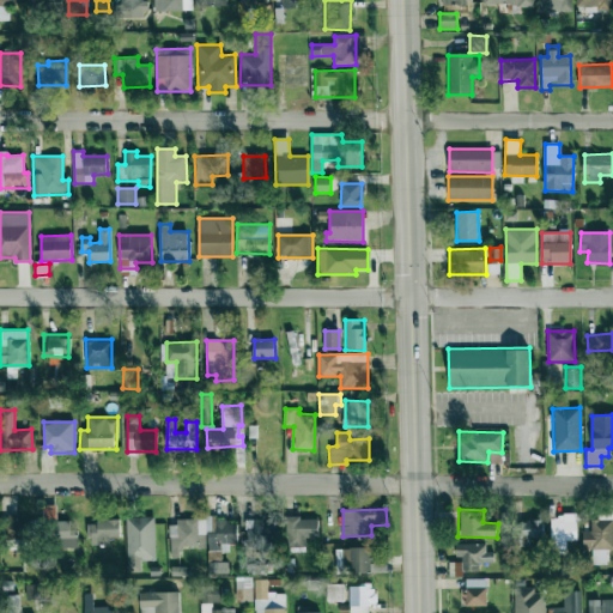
[(17,520),(17,514),(7,513),(6,539),(36,540),(37,520),(17,520)]
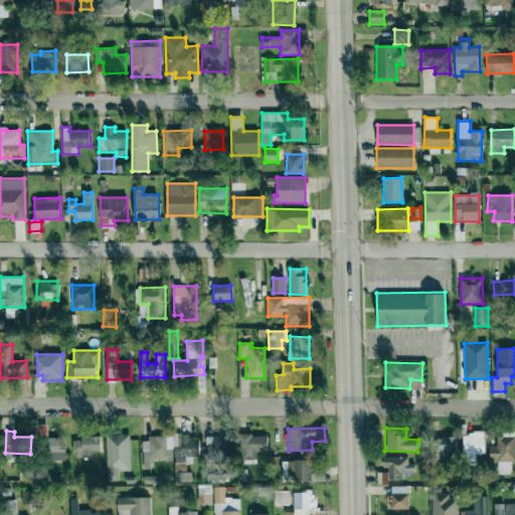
[(130,434),(106,435),(107,479),(118,479),(118,471),(131,471),(130,434)]
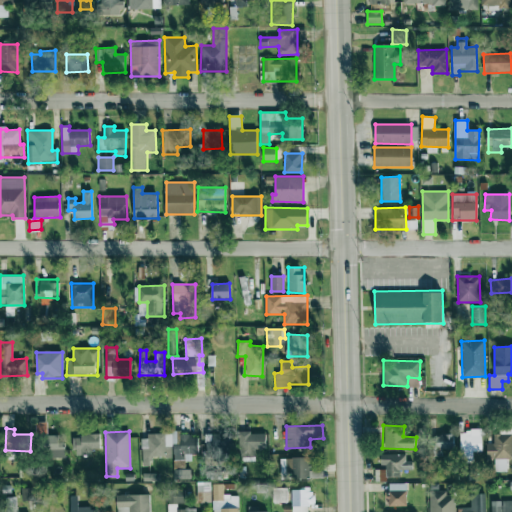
[(473,459),(473,452),(481,451),(481,431),(461,431),(462,459),(473,459)]
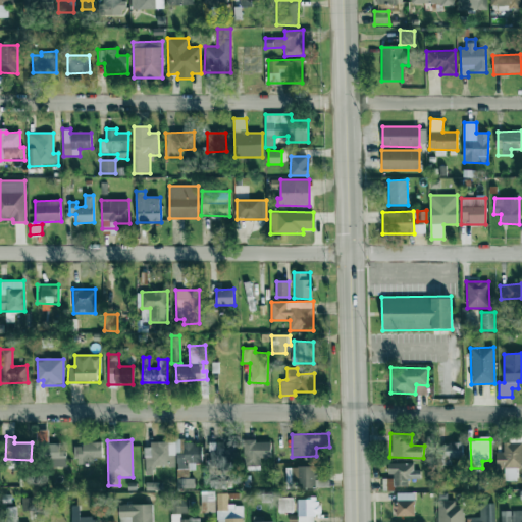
[(270,458),(270,440),(243,441),(243,470),(260,470),(260,458),(270,458)]
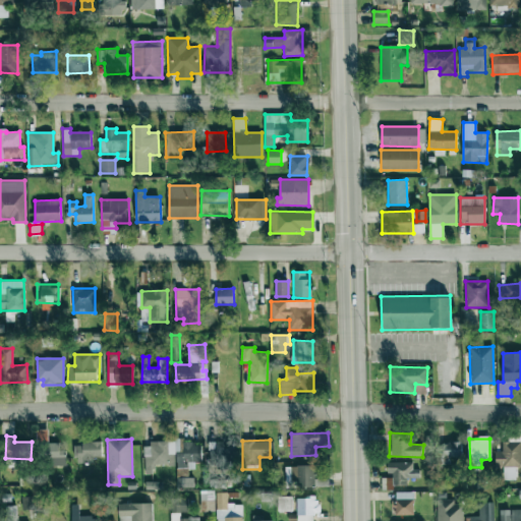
[(143,442),(145,474),(153,474),(153,465),(175,464),(176,468),(195,468),(194,462),(201,461),(200,444),(184,444),(184,441),(143,442)]
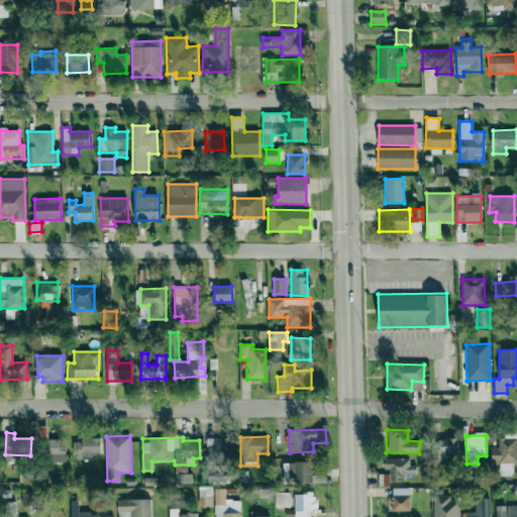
[(207,437),(207,463),(233,463),(233,438),(207,437)]
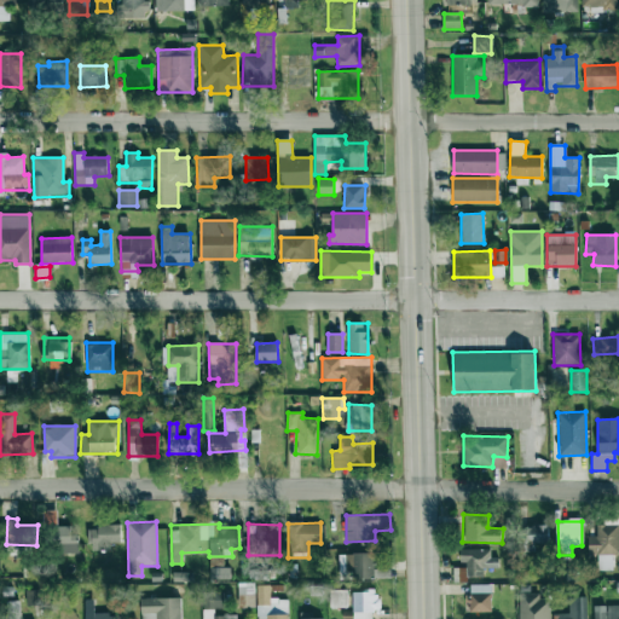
[(548,525),(520,526),(520,551),(534,551),(534,543),(549,543),(548,525)]
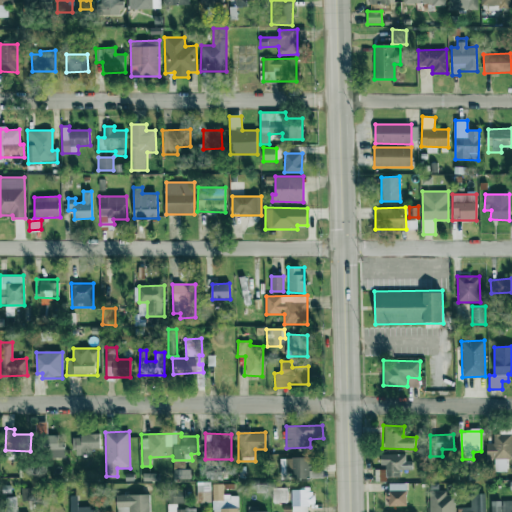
[(486,444),(487,459),(494,459),(494,471),(507,471),(506,458),(511,457),(511,434),(494,434),(494,443),(486,444)]
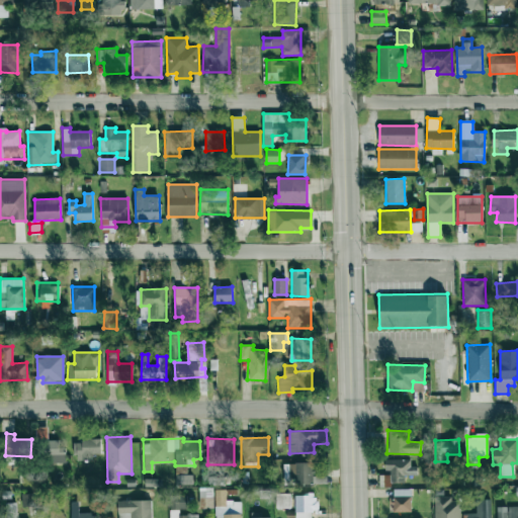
[(65,440),(47,441),(47,463),(66,462),(65,440)]
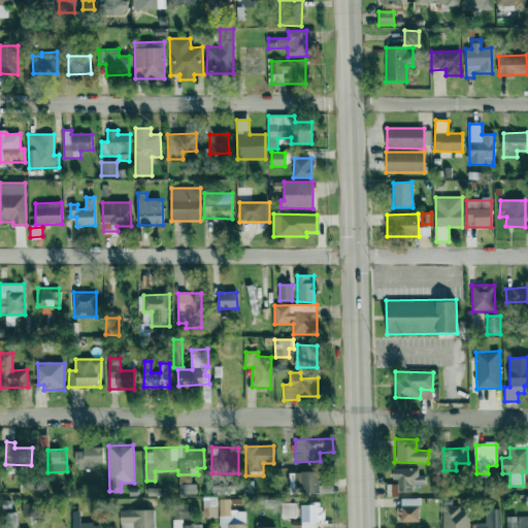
[(75,450),(76,469),(94,469),(93,463),(103,462),(102,449),(75,450)]
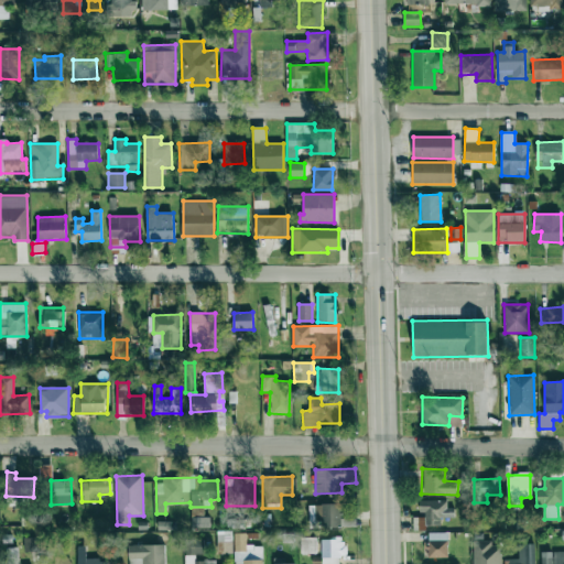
[(425,525),(441,525),(441,518),(454,518),(454,508),(447,508),(447,500),(420,500),(420,512),(426,512),(425,525)]
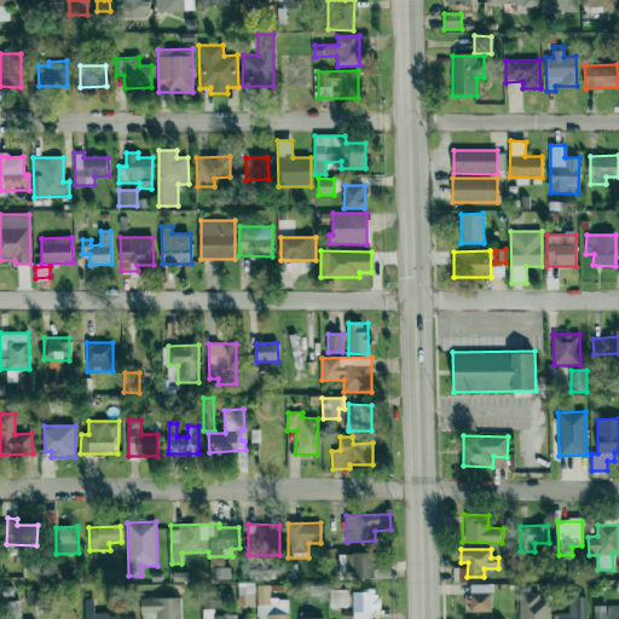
[(339,572),(352,573),(352,578),(374,579),(374,554),(339,554),(339,572)]
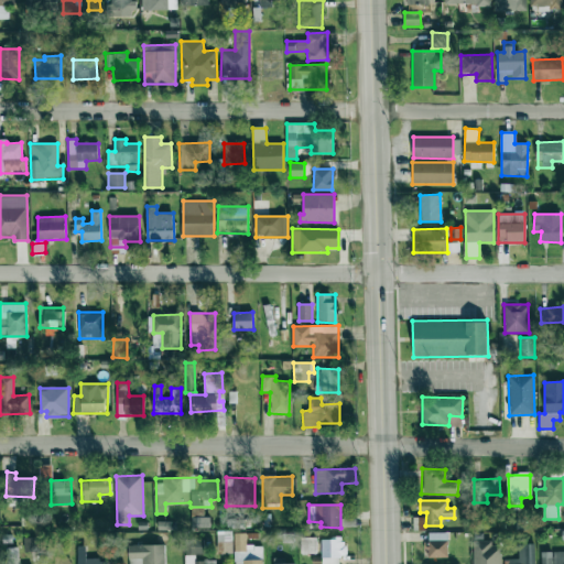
[(231,531),(216,531),(217,553),(232,553),(231,531)]
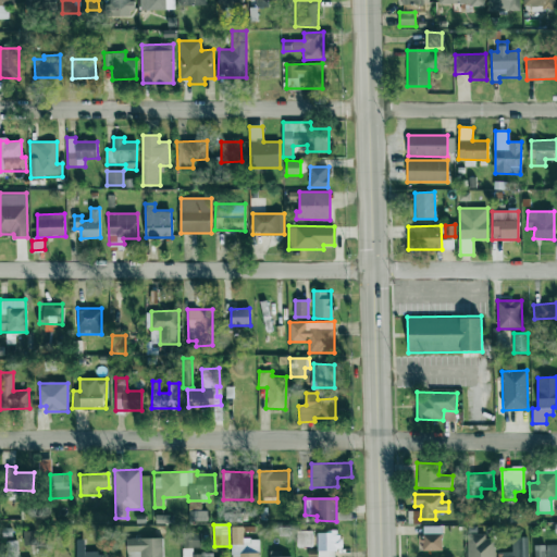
[(442,551),(442,525),(422,527),(423,551),(442,551)]
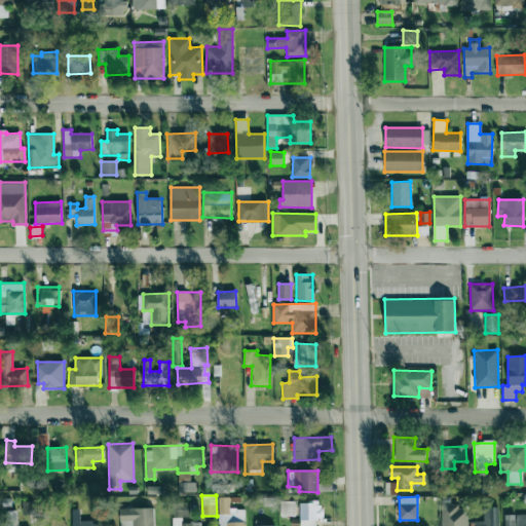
[(245,525),(245,509),(229,509),(228,497),(219,497),(218,525),(245,525)]
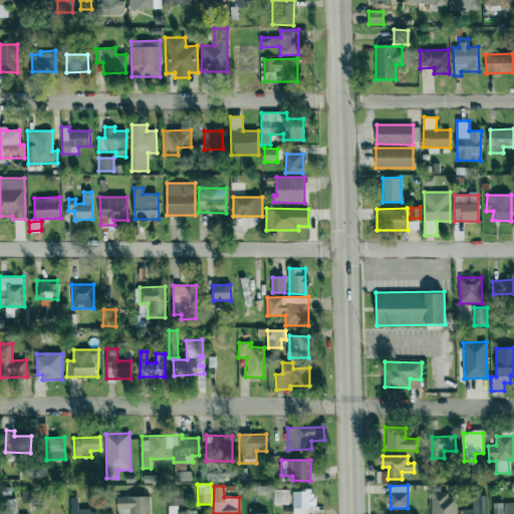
[(274,504),(288,504),(288,490),(274,490),(274,504)]
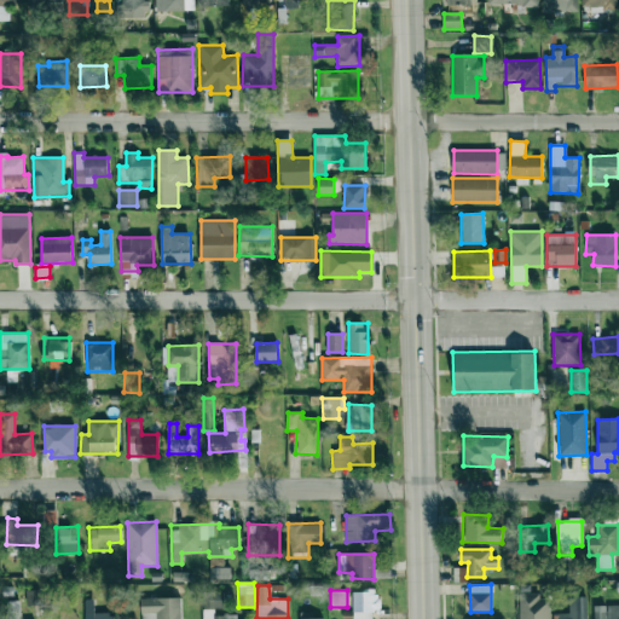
[(353,591),(353,618),(371,618),(371,612),(379,612),(377,590),(353,591)]
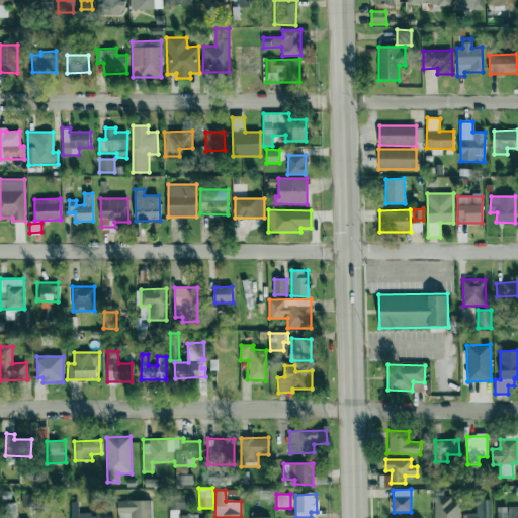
[(170,496),(170,509),(187,509),(187,495),(170,496)]
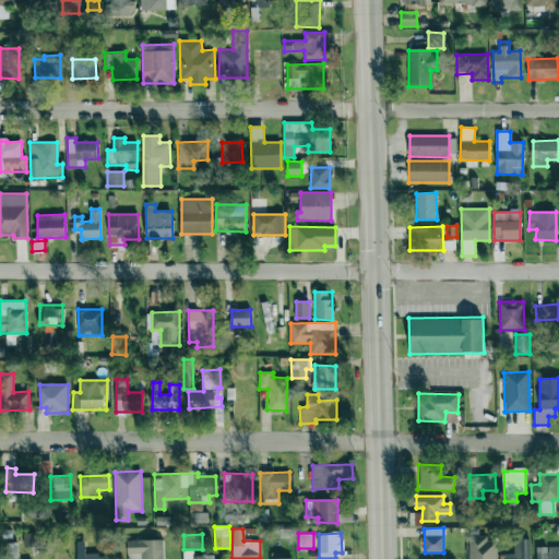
[(128,558),(163,558),(163,539),(128,540),(128,558)]
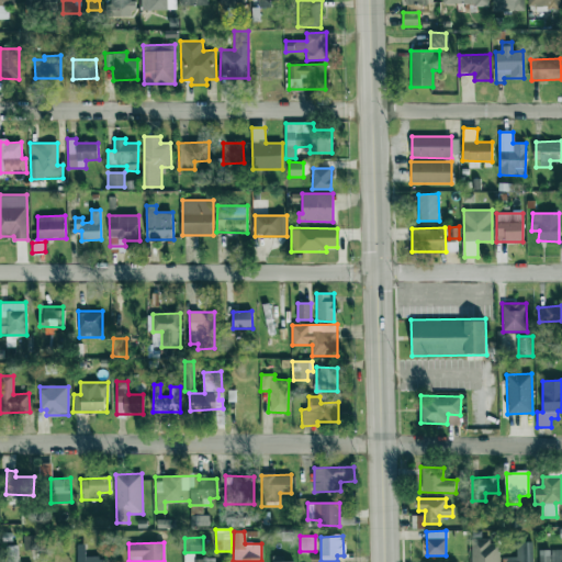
[(532,561),(532,542),(516,542),(516,557),(504,558),(504,561),(532,561)]
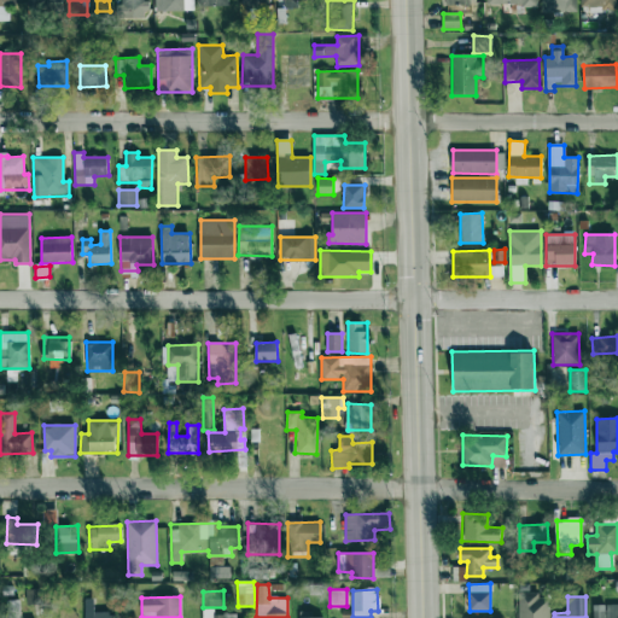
[(121,617),(121,613),(94,613),(93,598),(85,598),(85,617),(121,617)]
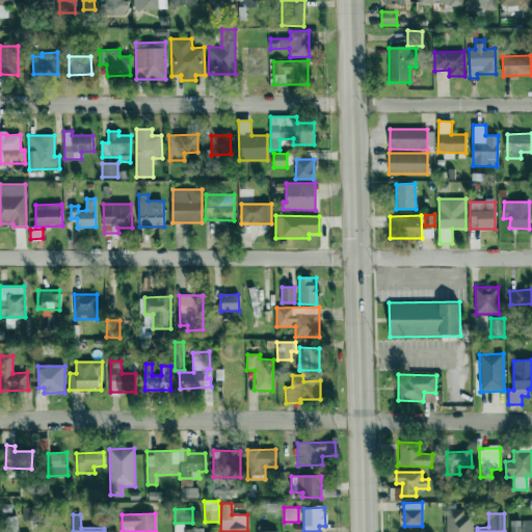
[(17,531),(17,516),(3,516),(3,531),(17,531)]
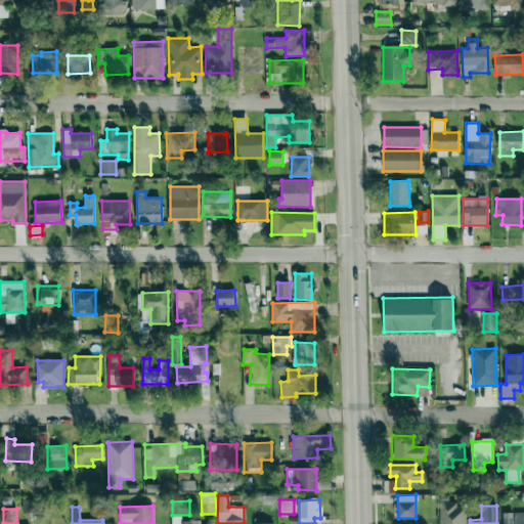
[(503,523),(523,523),(523,512),(504,512),(503,523)]
